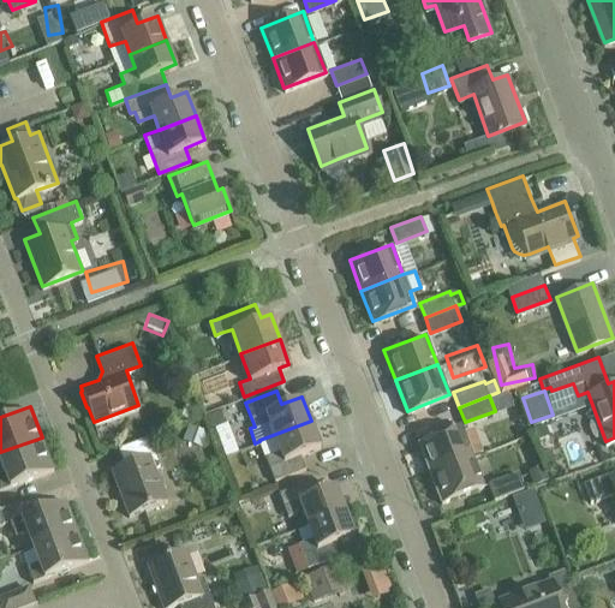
[(233,410),(219,415),(230,447),(244,443),(233,410)]
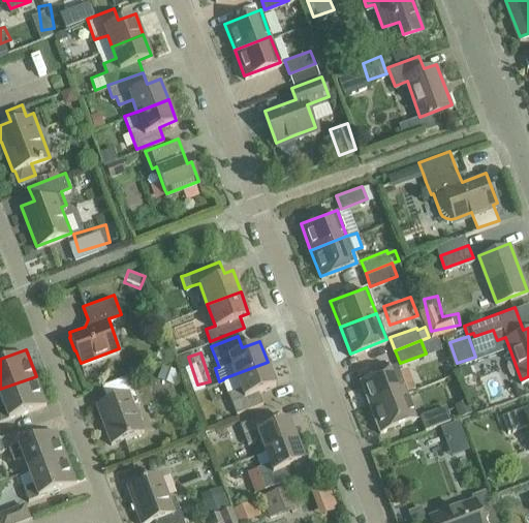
[(223,378),(223,379),(236,411),(262,401),(258,390),(275,382),(268,362),(223,378)]
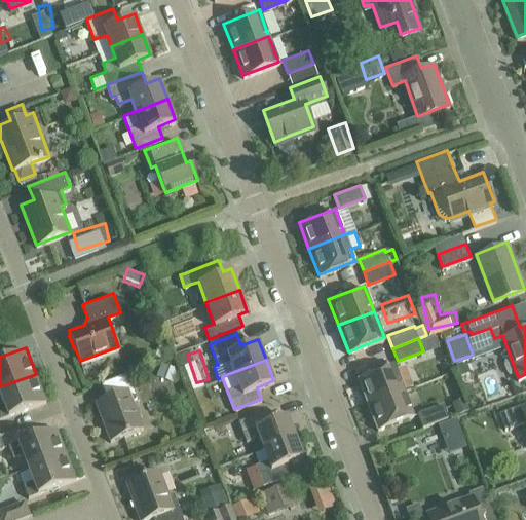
[(358,375),(367,402),(403,388),(393,362),(358,375)]
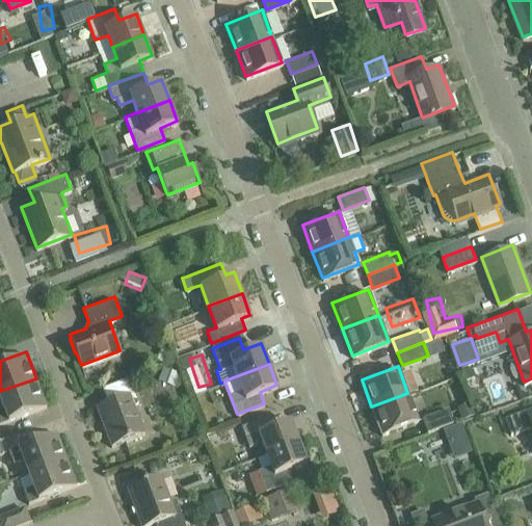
[(96,404),(111,444),(144,431),(135,405),(139,403),(129,375),(102,386),(107,400),(96,404)]
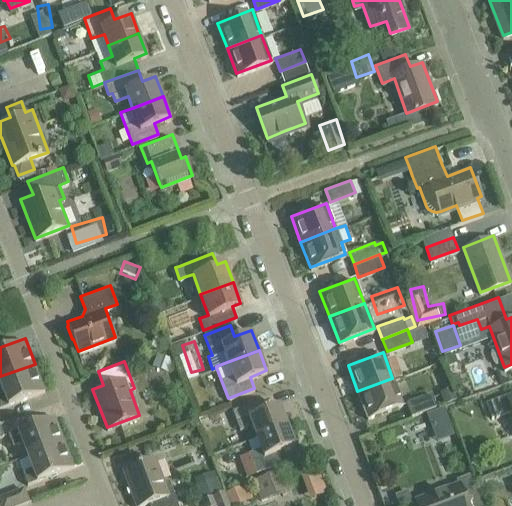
[(35,364),(0,376),(0,382),(3,390),(0,391),(0,405),(44,389),(35,364)]
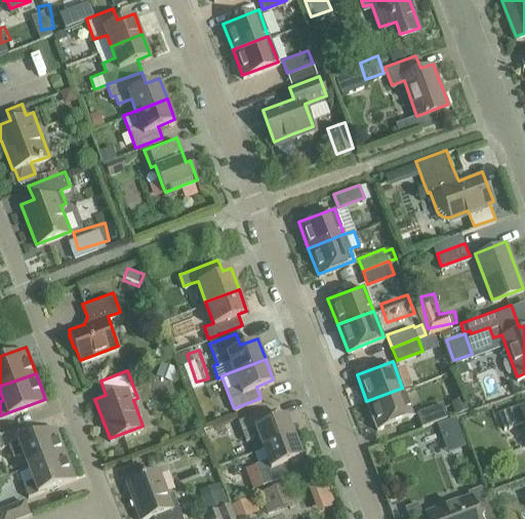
[(402,388),(366,401),(376,427),(412,413),(402,388)]
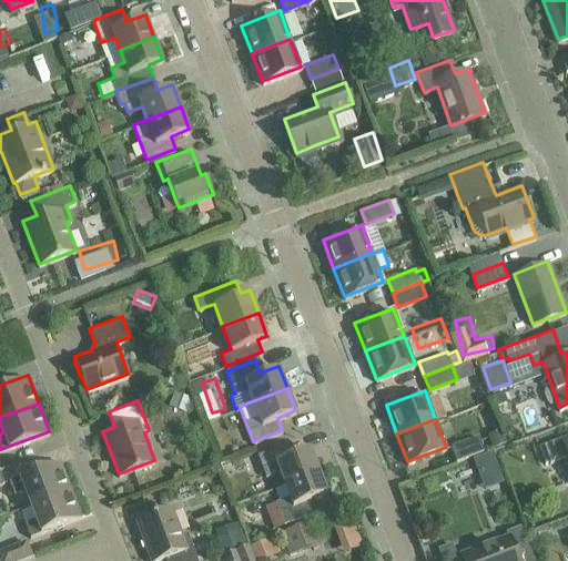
[(551,454),(557,451),(564,449),(567,459),(567,431),(538,444),(545,460),(549,458),(550,460),(554,459),(551,454)]
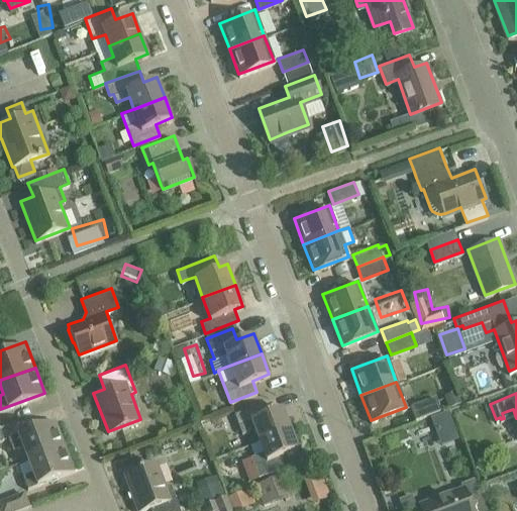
[(410,405),(415,418),(440,408),(435,395),(410,405)]
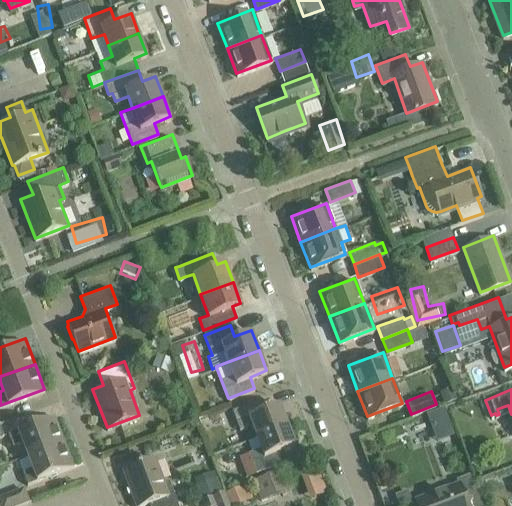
[(252,423),(256,434),(286,423),(279,403),(262,409),(258,398),(232,408),(239,428),(252,423)]
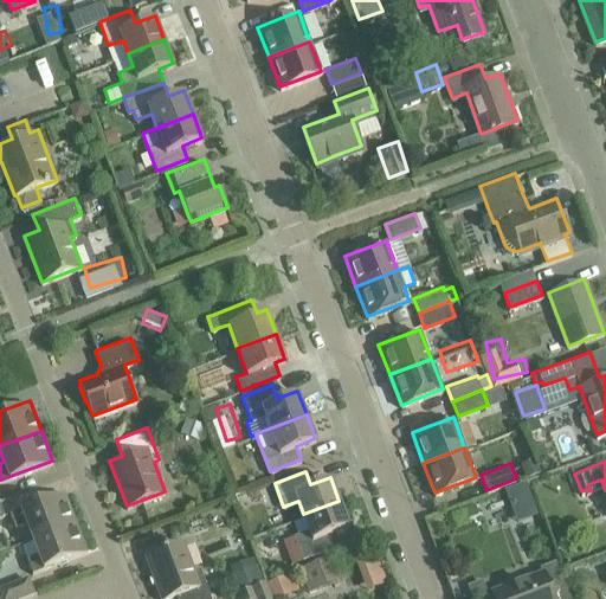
[(532,497),(526,480),(504,487),(511,504),(532,497)]
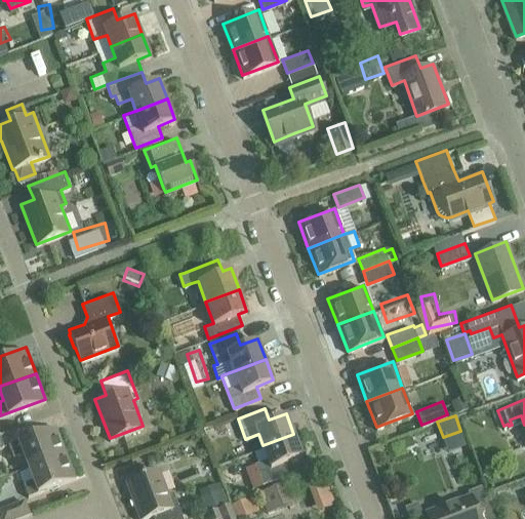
[(23,451),(28,465),(65,450),(55,425),(8,442),(12,455),(23,451)]
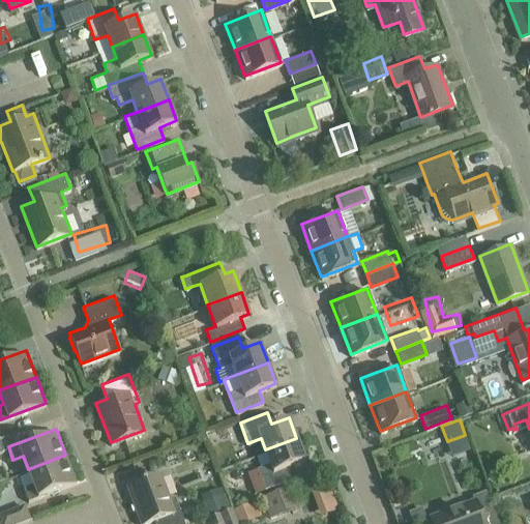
[(296,438),(265,449),(269,462),(257,467),(265,488),(291,477),(287,466),(304,459),(296,438)]
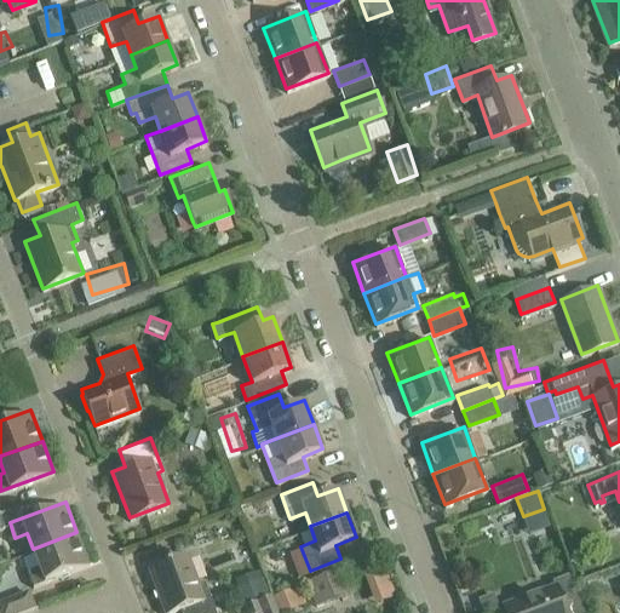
[(76,532),(33,549),(39,565),(27,569),(33,584),(89,563),(76,532)]
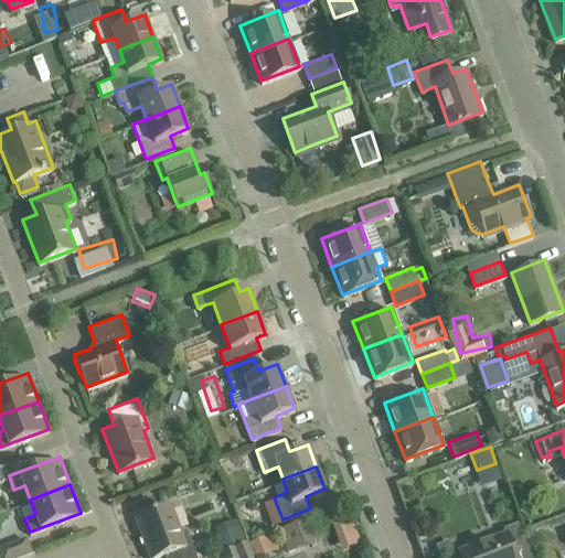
[(163,553),(166,557),(195,557),(198,557),(187,527),(181,529),(170,502),(135,515),(151,557),(163,553)]
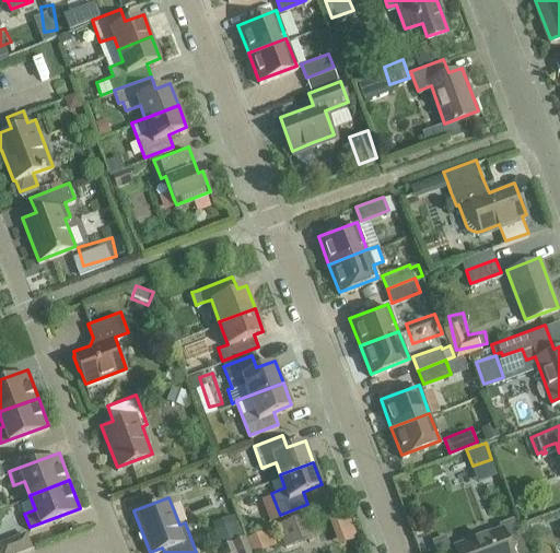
[(219,515),(229,536),(244,528),(234,507),(219,515)]
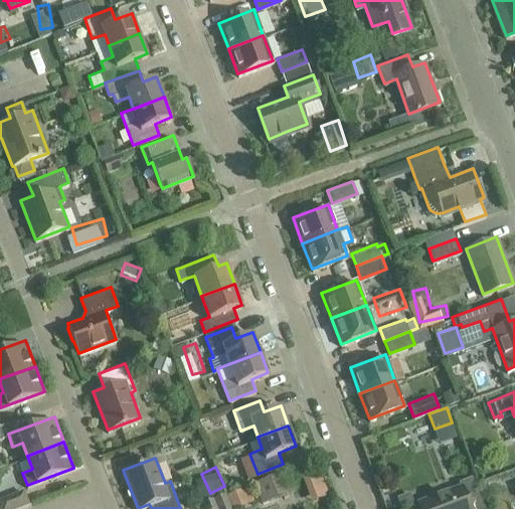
[(327,468),(309,471),(313,494),(331,491),(327,468)]
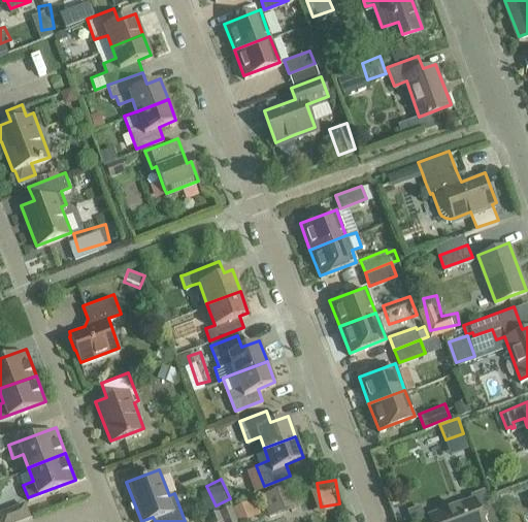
[(262,493),(269,513),(298,501),(291,482),(262,493)]
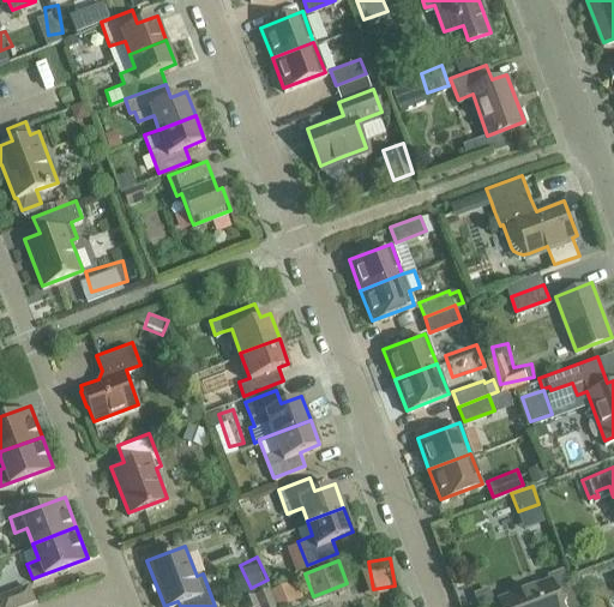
[(578,606),(563,565),(546,571),(548,578),(499,596),(501,606),(578,606)]
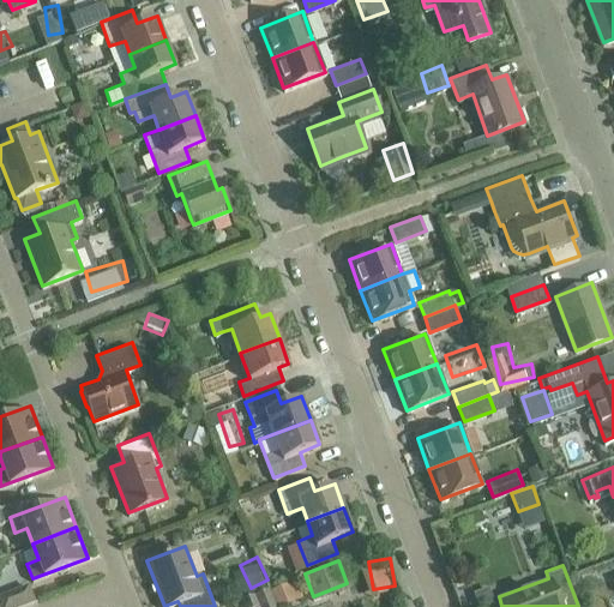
[(276,580),(283,600),(306,593),(299,572),(276,580)]
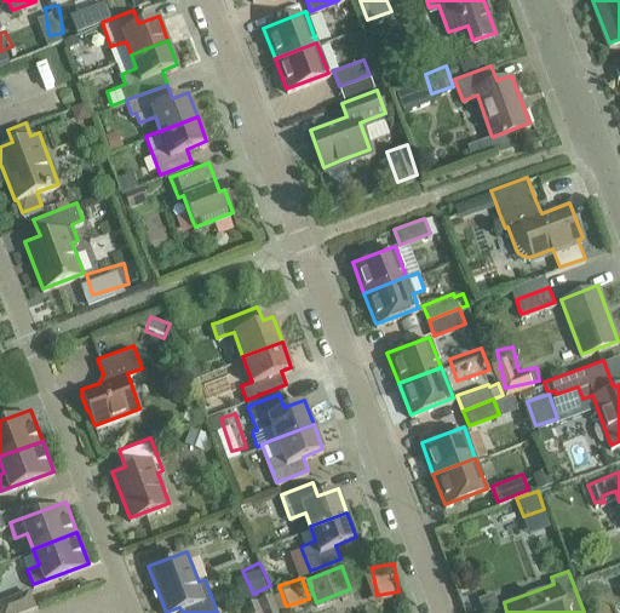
[(251,596),(256,612),(286,612),(277,588),(251,596)]
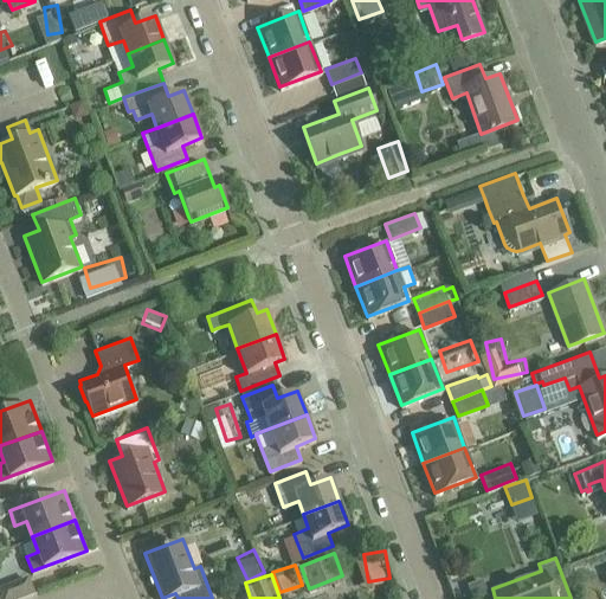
[(0,585),(0,596),(1,598),(11,598),(33,591),(27,575),(0,585)]
